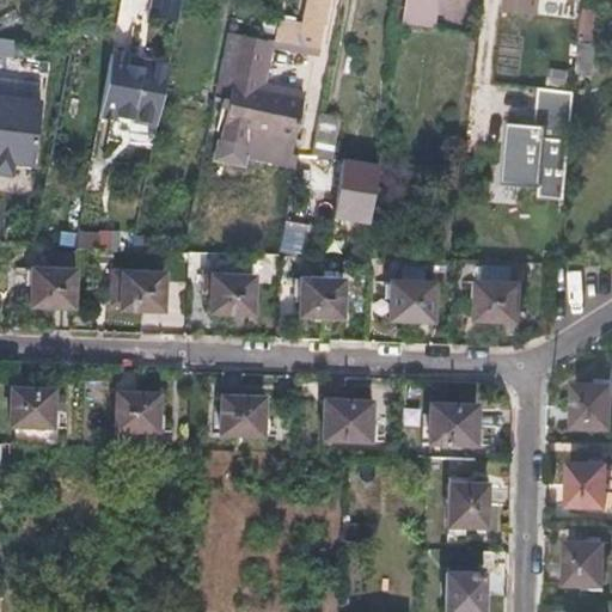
[(154,0),(152,12),(173,18),(178,0),(154,0)]
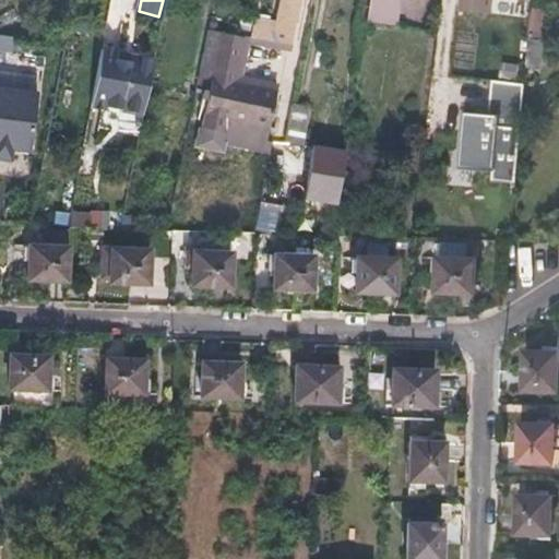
[(277,43),(292,45),(300,0),(282,0),(278,20),(257,15),(256,20),(271,22),(268,40),(277,43)]
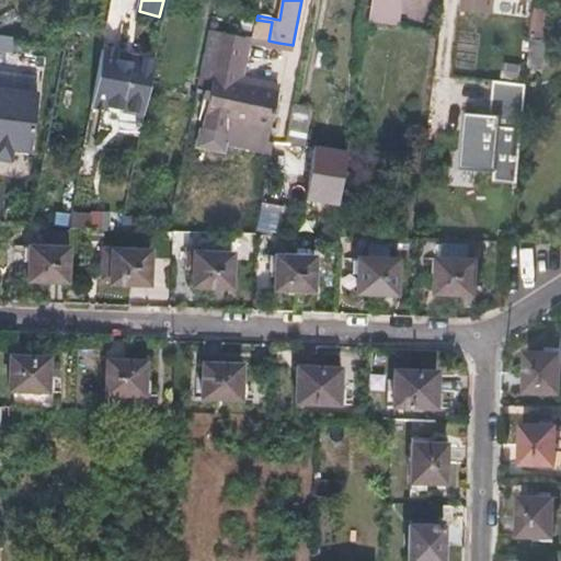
[(368,0),(365,20),(397,24),(400,0),(368,0)]
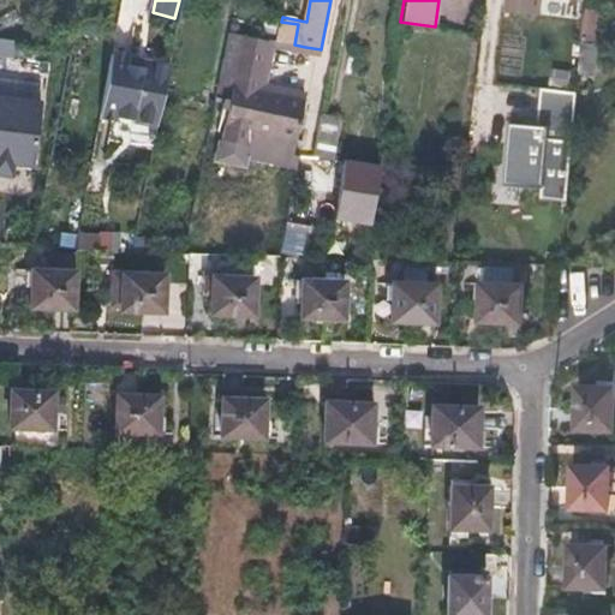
[(506,0),(505,11),(538,15),(541,0),(506,0)]
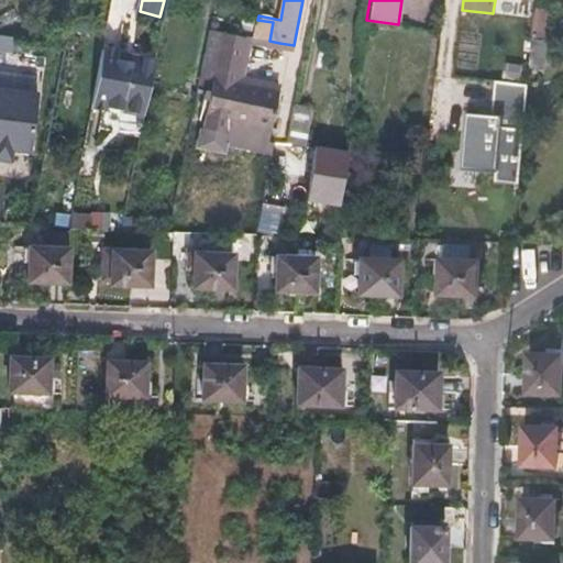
[(257,20),(254,37),(269,41),(273,22),(257,20)]
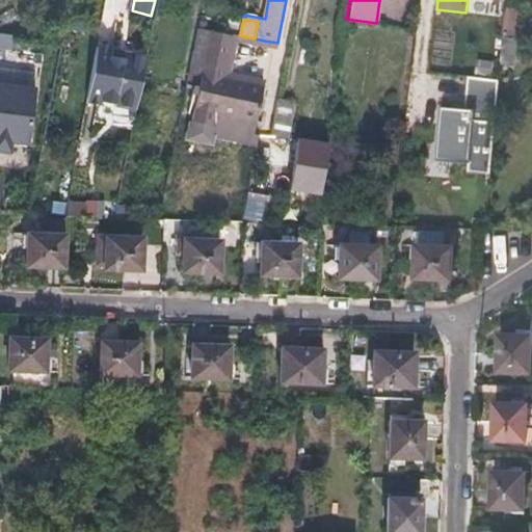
[(263,85),(225,77),(234,36),(198,29),(187,86),(198,88),(188,138),(210,143),(212,135),(251,143),(263,85)]
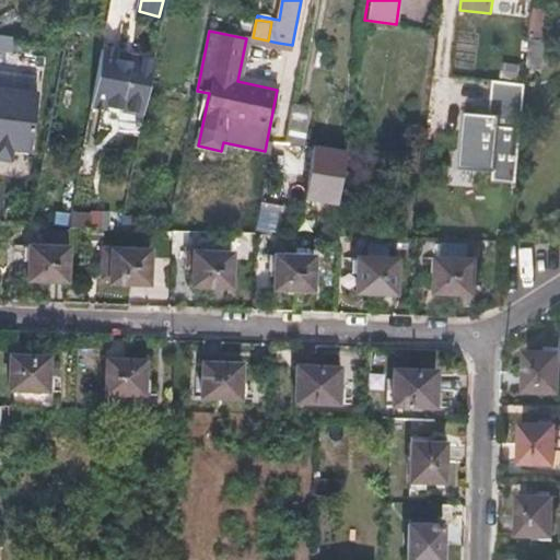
[(0,54),(12,56),(15,37),(0,34),(0,54)]
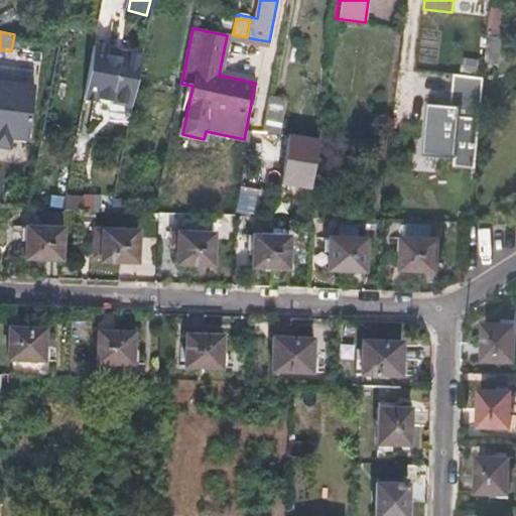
[(94,46),(85,96),(130,105),(140,55),(125,52),(120,57),(106,55),(107,48),(94,46)]
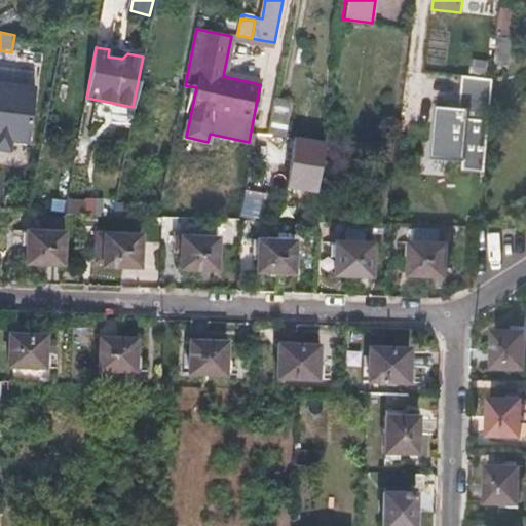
[(484,173),(493,78),(468,76),(464,110),(436,107),(431,160),(461,163),(462,171),(484,173)]
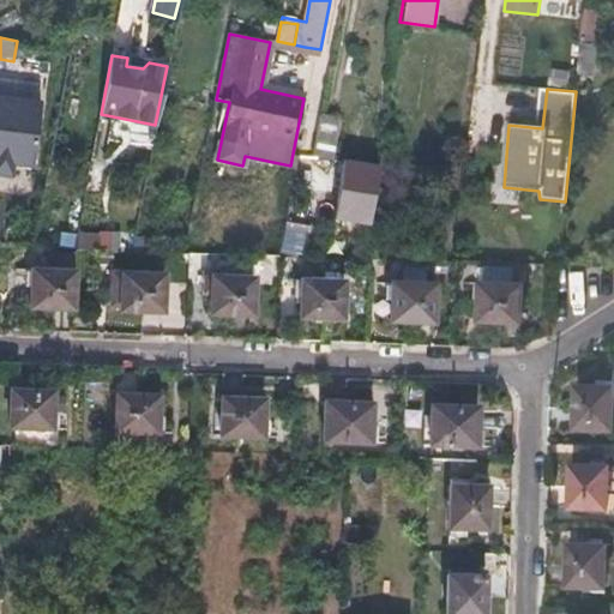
[(30,168),(40,102),(0,96),(0,174),(11,176),(12,166),(30,168)]
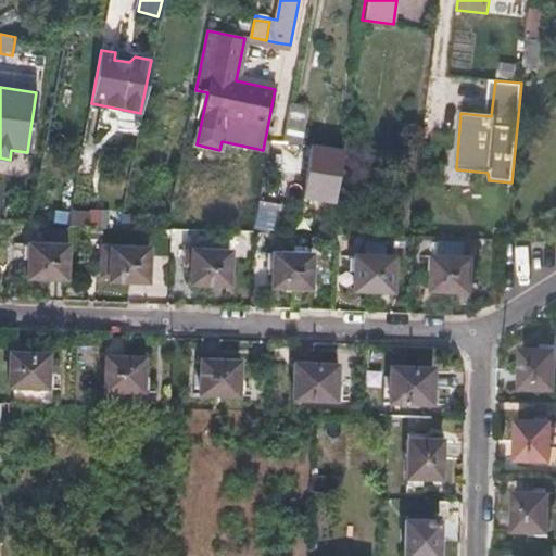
[(290,105),(282,142),(301,146),(307,108),(290,105)]
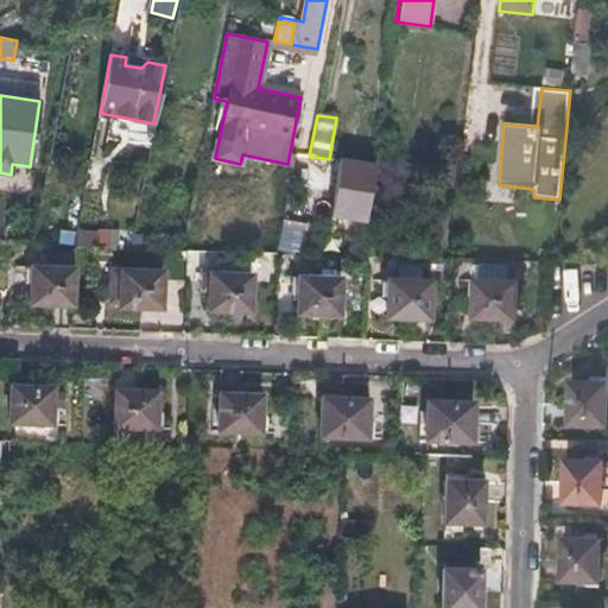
[(369,192),(373,165),(339,159),(330,215),(354,219),(358,190),(369,192)]
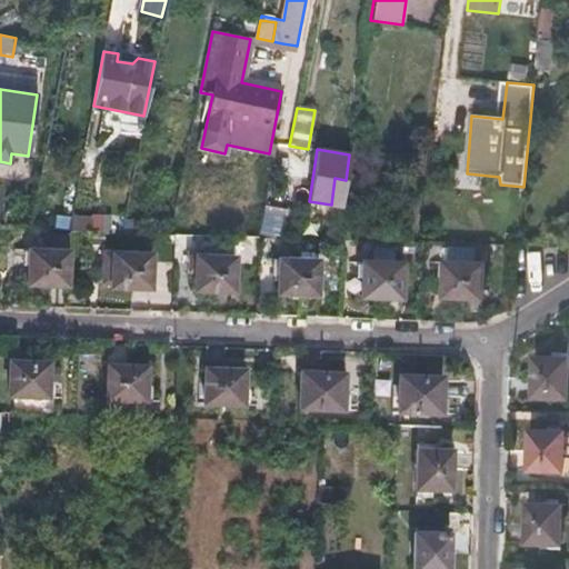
[(279,210),(266,208),(259,238),(275,238),(279,210)]
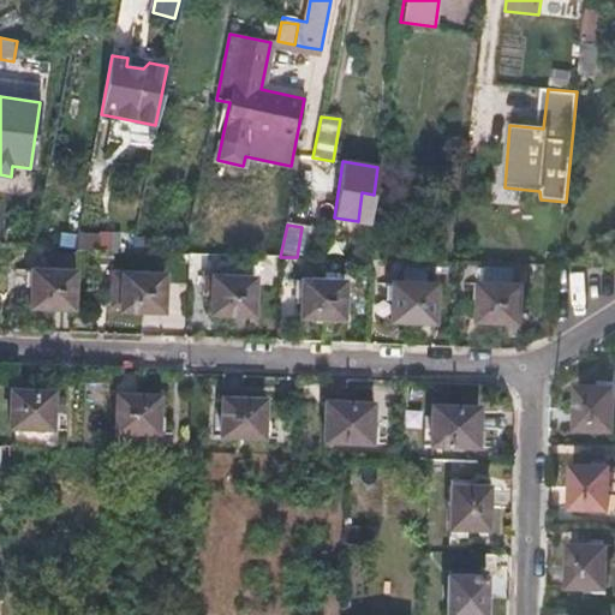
[(31,270),(30,306),(71,309),(73,272),(31,270)]
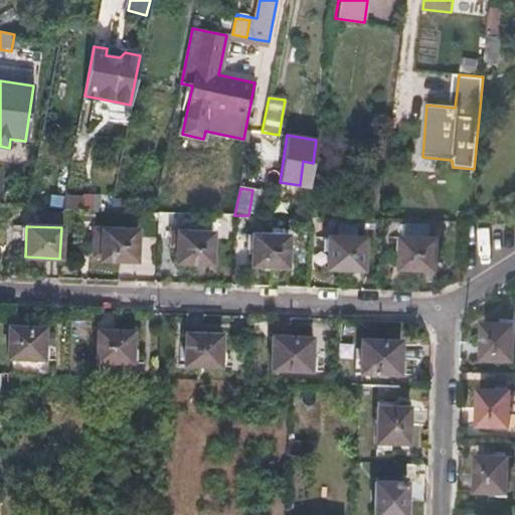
[(102,229),(102,260),(134,261),(136,230),(102,229)]
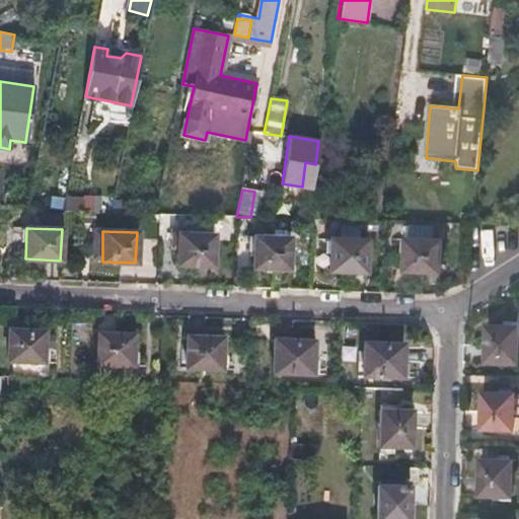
[(178,234),(178,265),(212,266),(213,235),(178,234)]
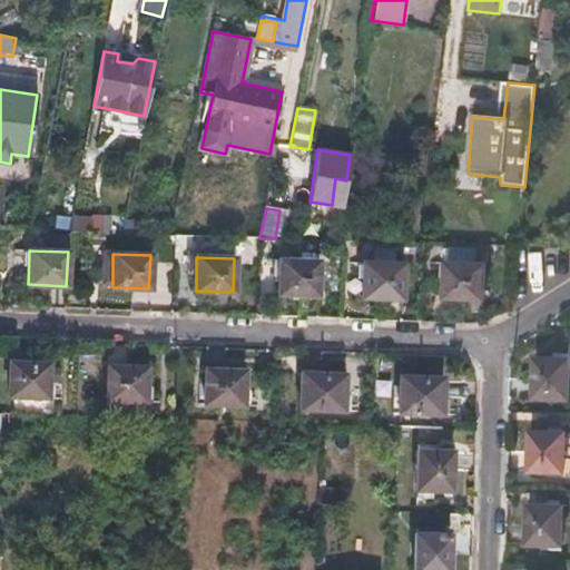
[(279,259),(278,293),(317,295),(318,262),(279,259)]
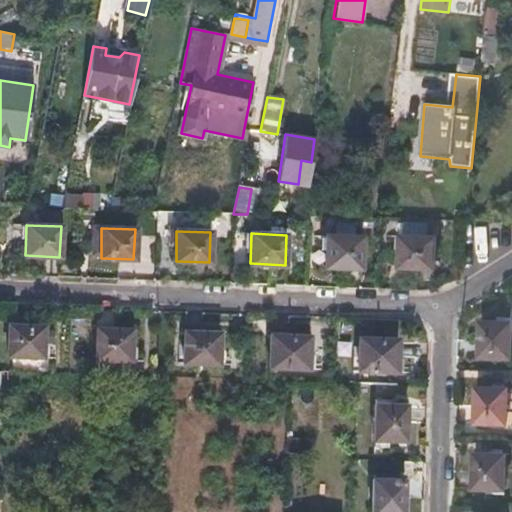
[(401,235),(400,266),(434,267),(436,236),(401,235)]
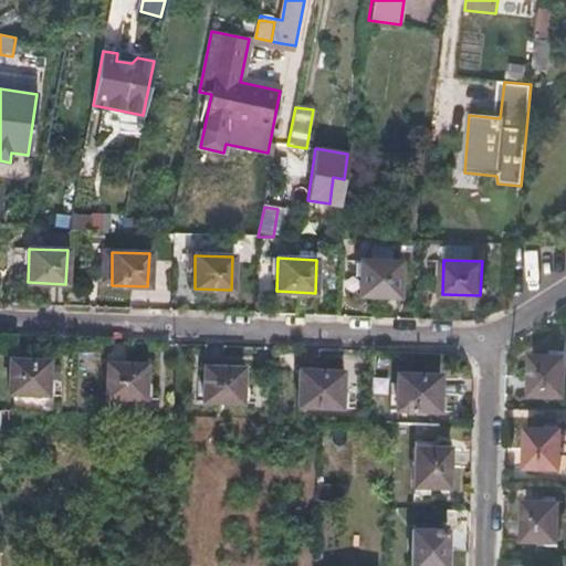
[(362,262),(360,294),(398,295),(399,262),(362,262)]
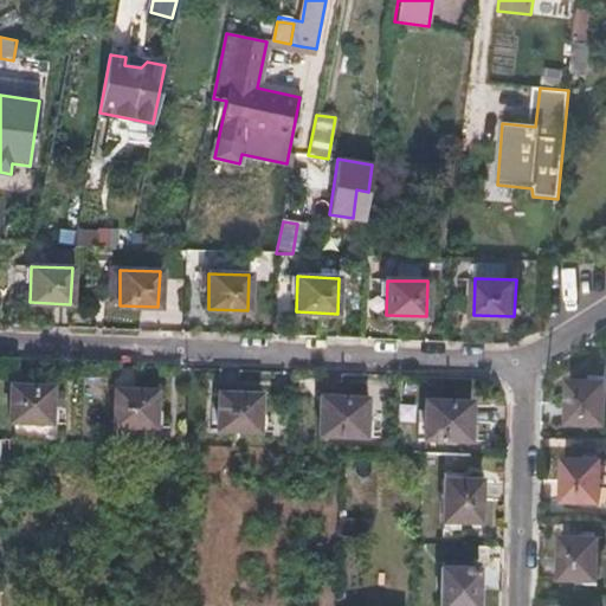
[(605,385),(571,382),(569,423),(605,425),(605,385)]
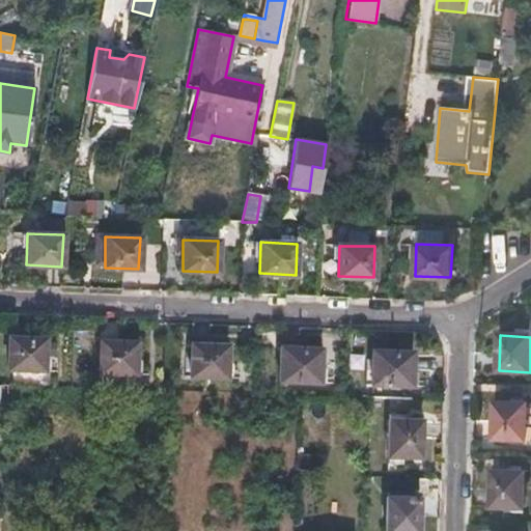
[(10,339),(9,371),(43,372),(45,340),(10,339)]
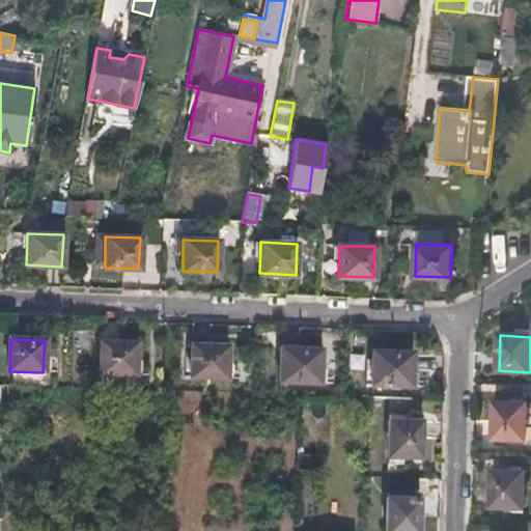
[(100,374),(135,376),(136,343),(101,342),(100,374)]
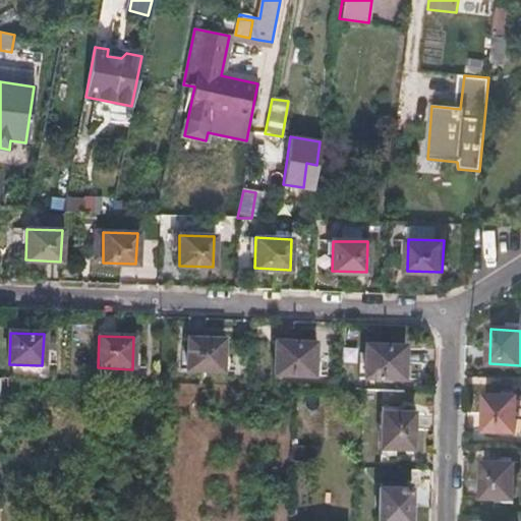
[(189,339),(188,371),(222,372),(223,340),(189,339)]
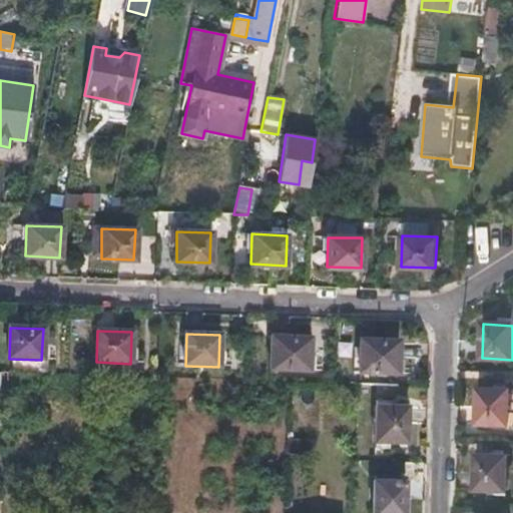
[(273,337),(272,369),(309,370),(311,339),(273,337)]
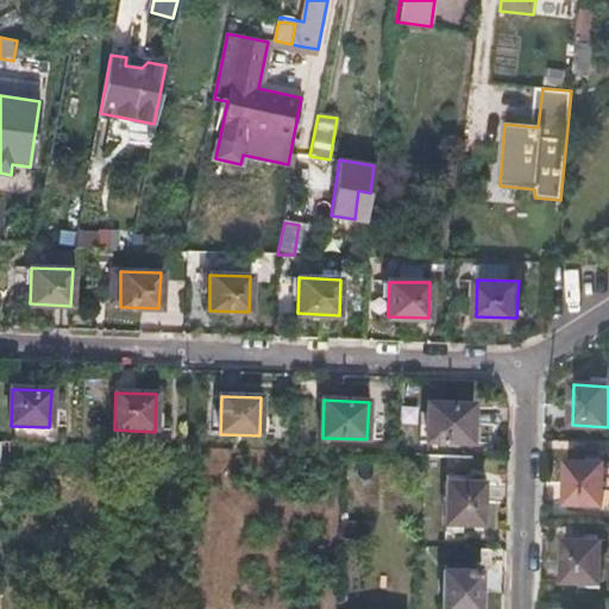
[(428,405),(427,443),(472,444),(472,406),(428,405)]
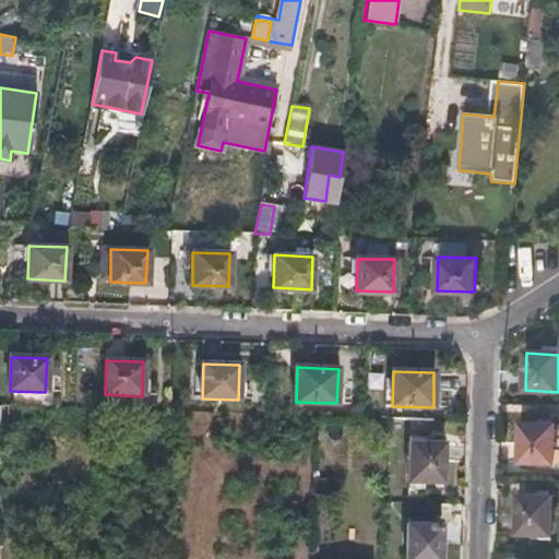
[(552,425),(520,423),(519,461),(552,461),(552,425)]
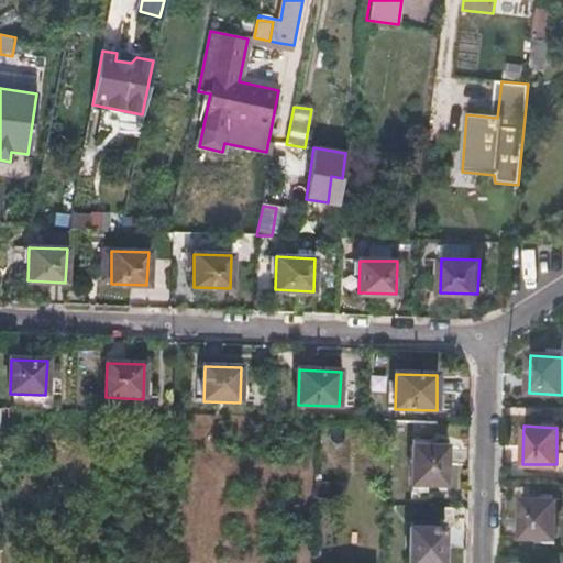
[(412,483),(444,483),(445,445),(414,444),(412,483)]
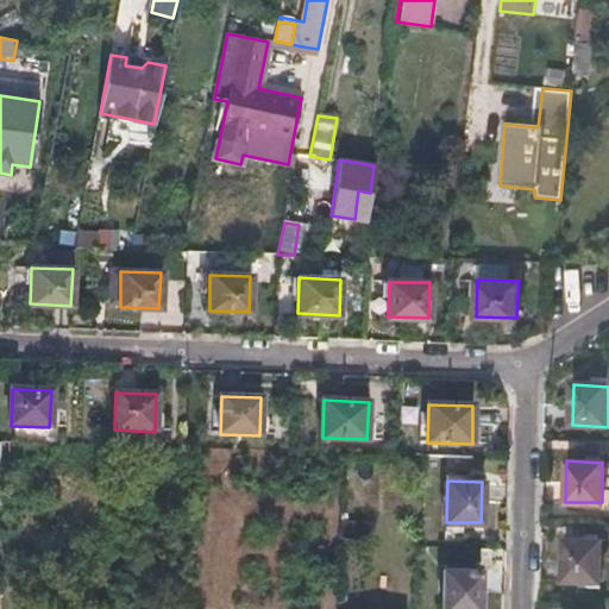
[(601,541),(564,539),(563,581),(598,582),(601,541)]
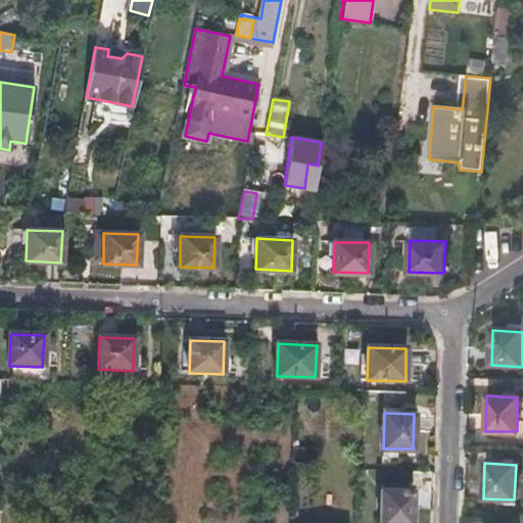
[(379,522),(410,522),(412,491),(381,490),(379,522)]
